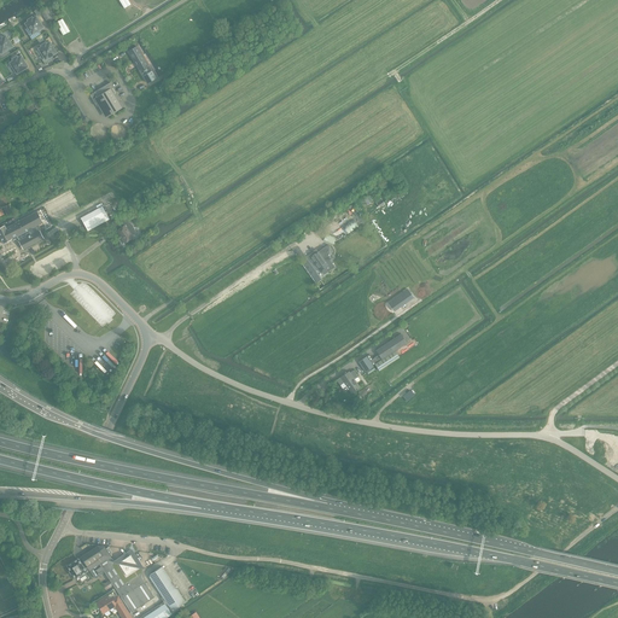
[(46,21),(52,16),(46,7),(40,11),(46,21)]
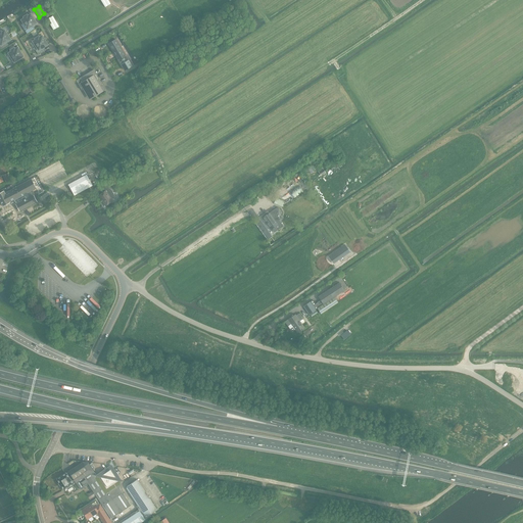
[(31,27),(36,24),(31,14),(28,15),(28,14),(22,16),(24,18),(21,19),(24,24),(22,25),(25,27),(24,28),(27,34),(33,30),(31,27)]
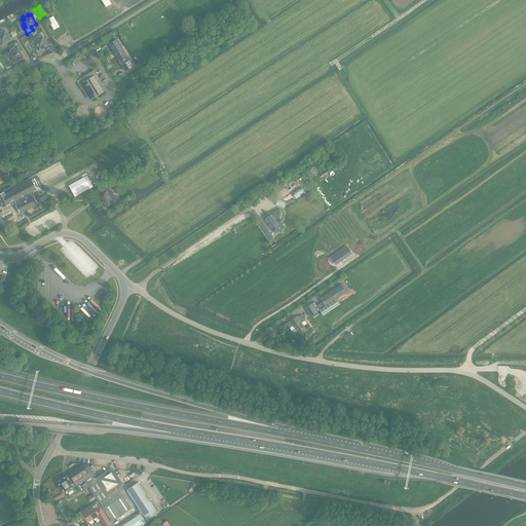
[(53,16),(47,20),(53,30),(60,27),(53,16)]
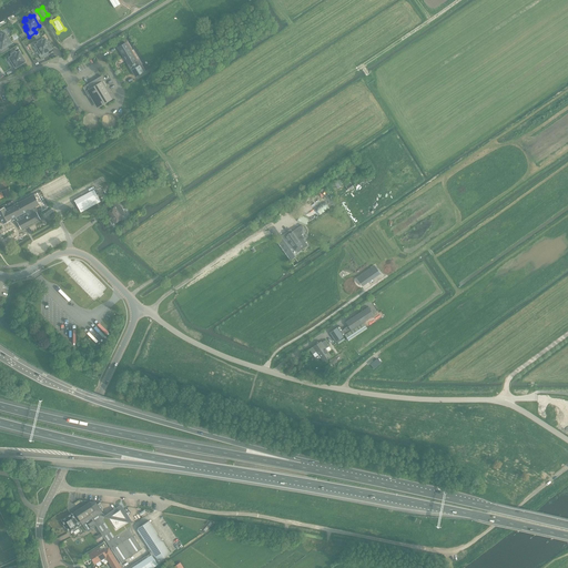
[(0,33),(0,52),(1,54),(8,50),(6,47),(11,43),(4,33),(2,34),(1,33),(0,33)]
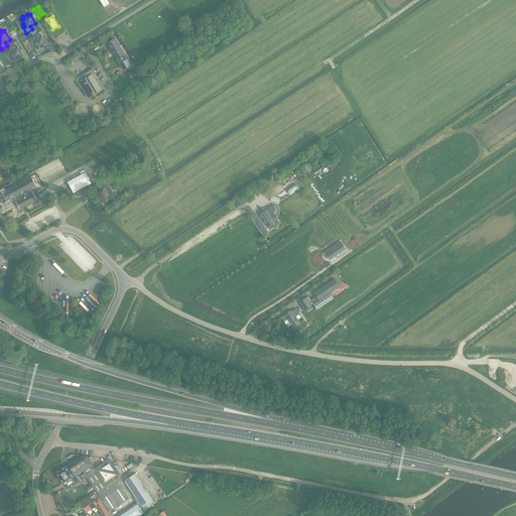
[(37,54),(43,50),(41,47),(47,44),(41,35),(39,36),(38,35),(34,38),(34,39),(32,40),(34,44),(33,45),(35,47),(34,48),(37,54)]
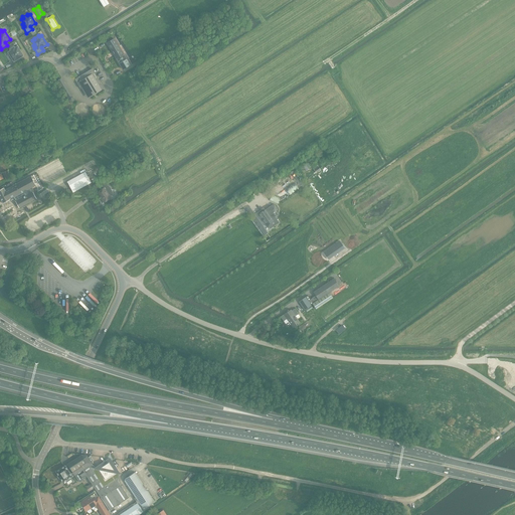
[(115,39),(108,43),(112,49),(111,49),(122,69),(130,64),(115,39)]
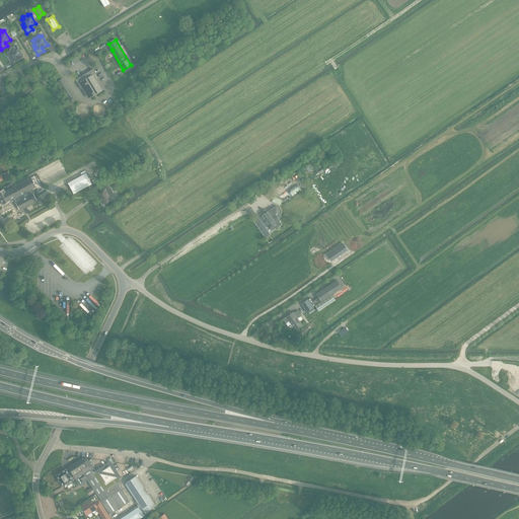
[(16,65),(20,63),(18,59),(23,56),(17,47),(15,49),(14,47),(10,50),(11,51),(8,53),(11,56),(10,57),(11,60),(10,61),(14,66),(16,65)]
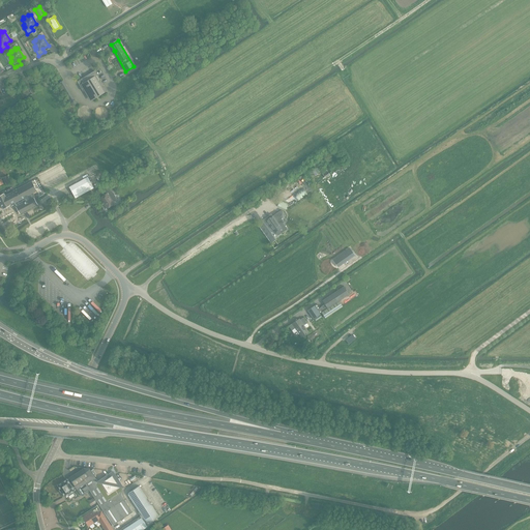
[(80,80),(77,82),(83,91),(84,90),(91,100),(107,91),(94,70),(89,75),(89,76),(87,77),(87,76),(81,79),(82,80),(81,81),(80,80)]
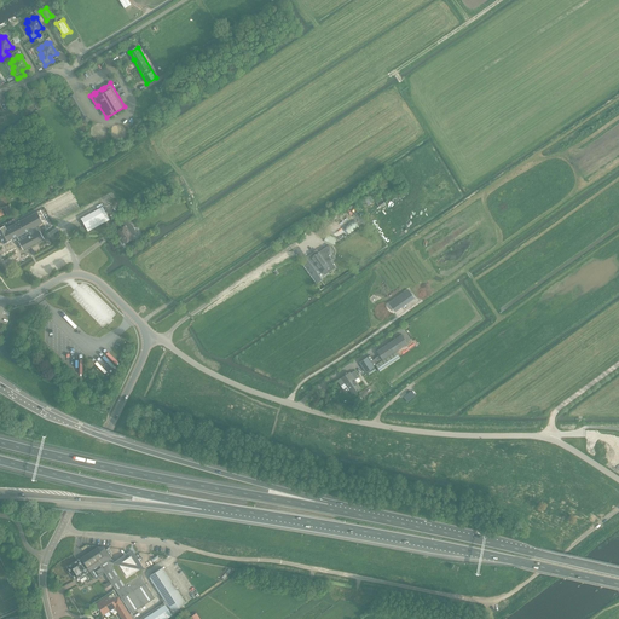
[(87,117),(82,108),(74,94),(69,98),(76,111),(82,120),(87,117)]
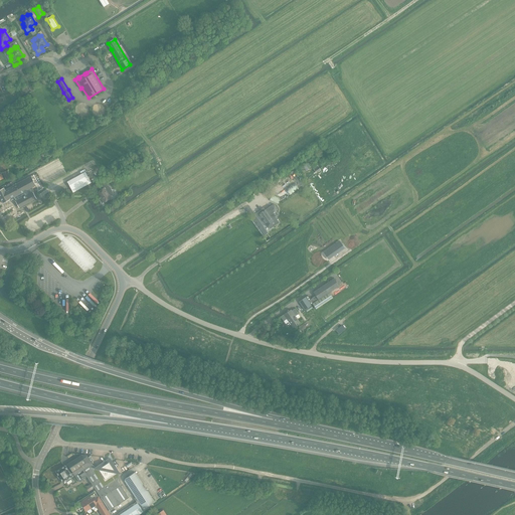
[(350,141),(348,146),(352,148),(354,146),(357,141),(351,138),(350,141)]
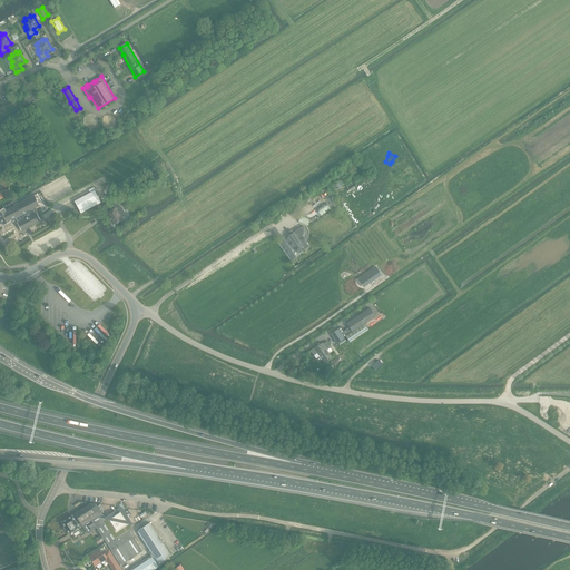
[(381,154),(379,163),(384,164),(385,161),(387,156),(381,154)]
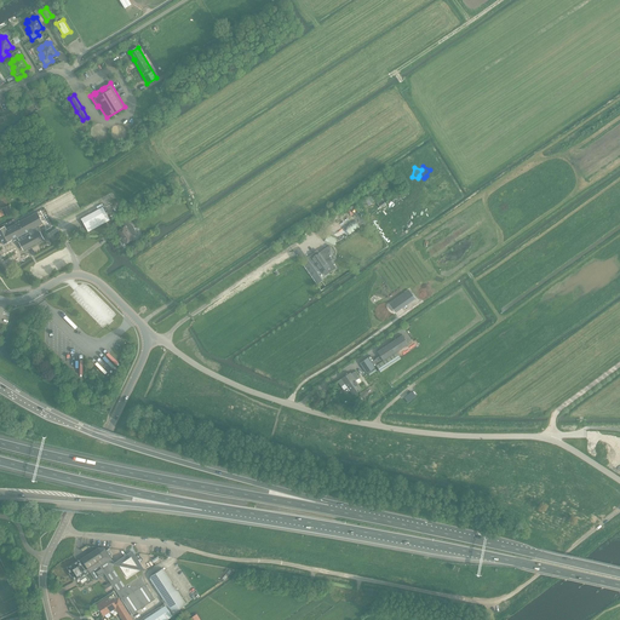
[(430,170),(426,176),(430,179),(432,177),(437,172),(431,167),(430,170)]
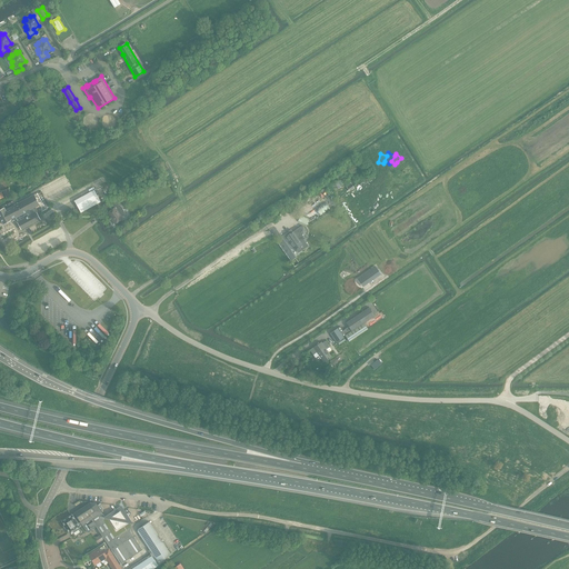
[(401,158),(397,162),(401,166),(402,166),(403,167),(408,166),(407,162),(409,160),(403,156),(401,158)]
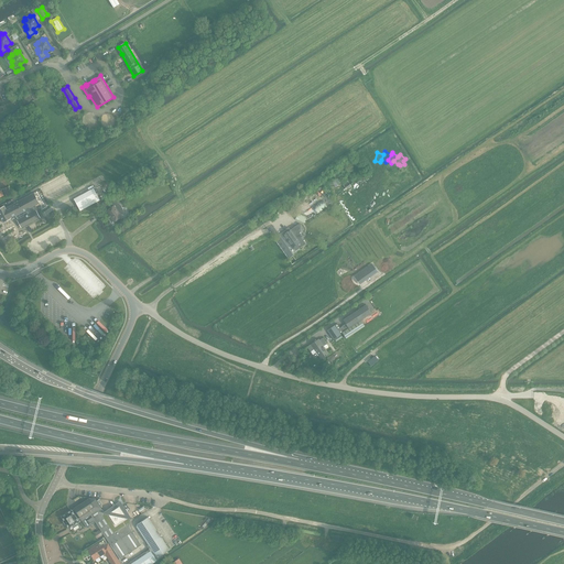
[(333,182),(336,186),(342,182),(338,177),(333,182)]
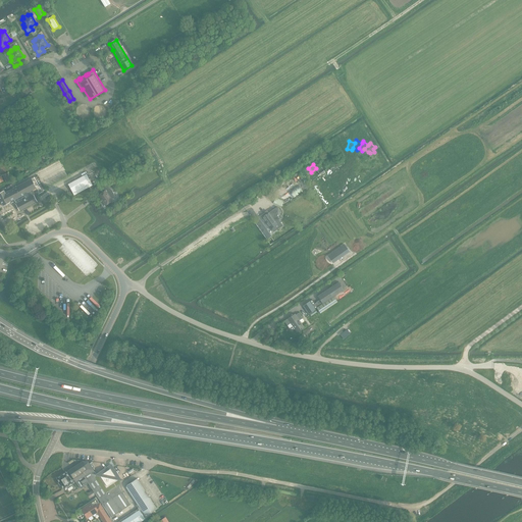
[(299,172),(280,185),(286,193),(295,187),(298,191),(307,185),(299,172)]
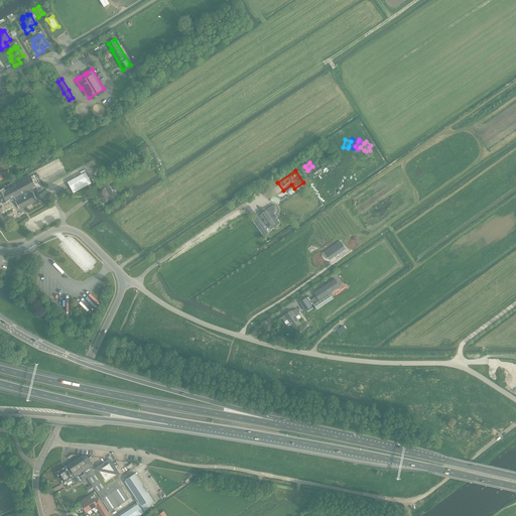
[(86,172),(68,182),(74,192),(91,183),(86,172)]
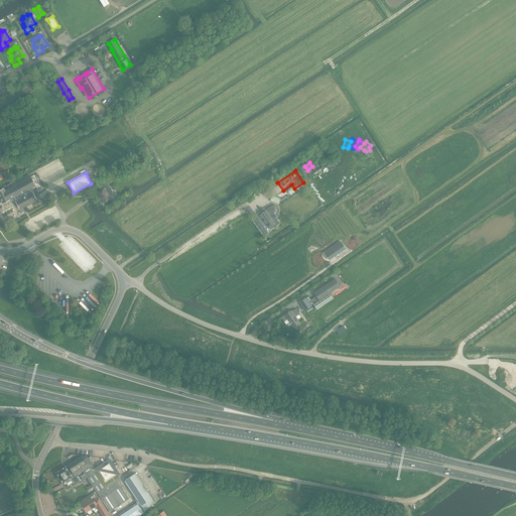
[(0,199),(3,204),(14,198),(16,202),(32,192),(30,189),(35,185),(31,177),(5,191),(4,188),(0,190),(0,199)]
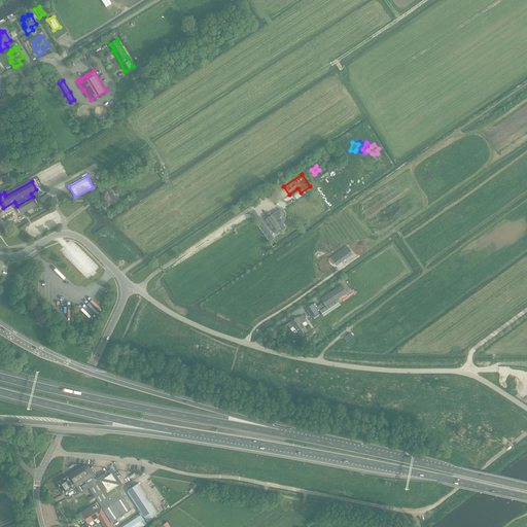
[(106,207),(113,203),(112,201),(116,199),(108,186),(104,189),(103,190),(101,187),(95,191),(98,195),(99,195),(100,197),(99,197),(106,207)]
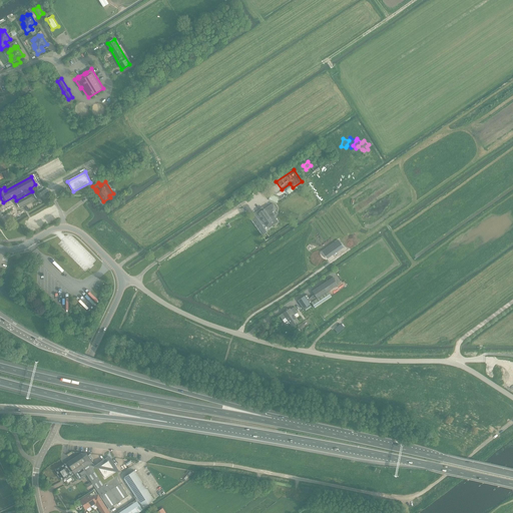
[(19,207),(36,198),(32,191),(16,200),(19,207)]
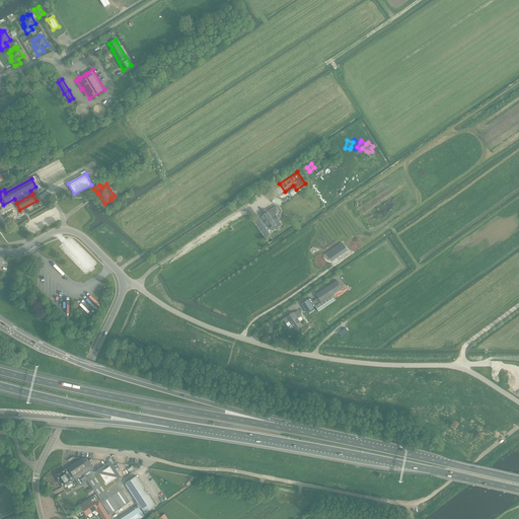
[(272,209),(261,217),(269,229),(271,228),(273,230),(281,225),(277,219),(278,218),(276,214),(272,209)]
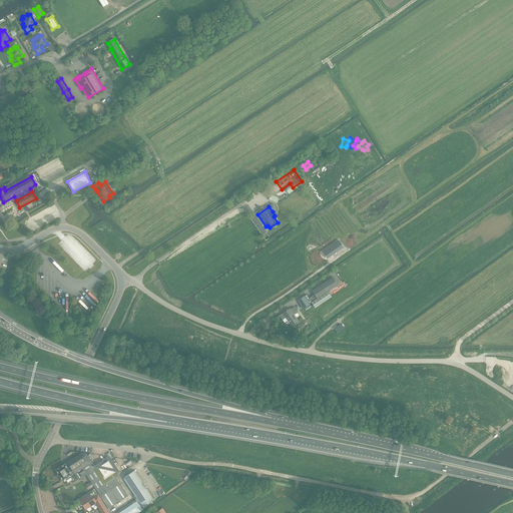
[(336,242),(330,246),(335,253),(339,250),(336,247),(338,245),(336,242)]
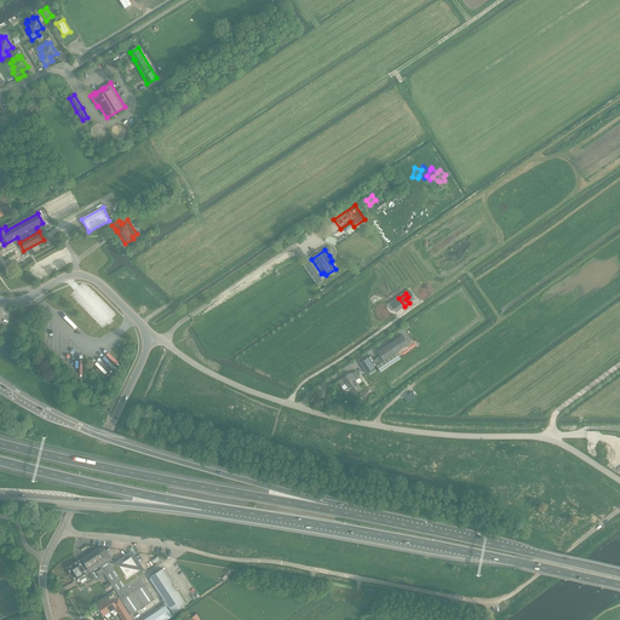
[(371,356),(360,363),(367,373),(377,367),(380,372),(401,359),(396,352),(408,344),(402,336),(377,351),(380,356),(374,361),(371,356)]
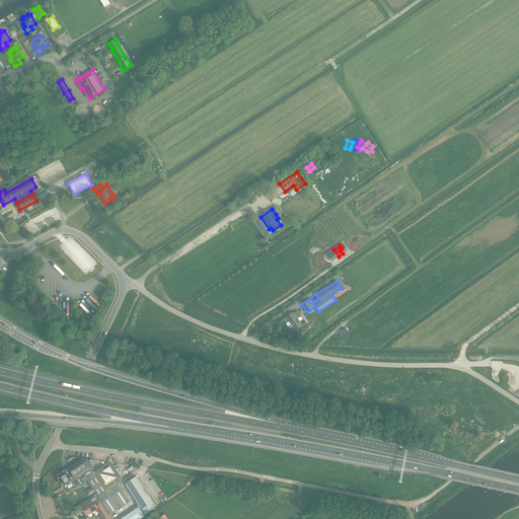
[(295,330),(302,325),(298,318),(301,316),(297,310),(294,313),(293,312),(283,319),(286,323),(289,321),(295,330)]
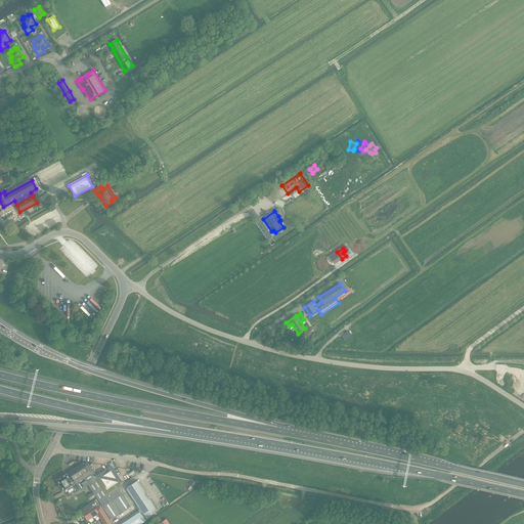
[(351,335),(348,331),(341,337),(345,341),(351,335)]
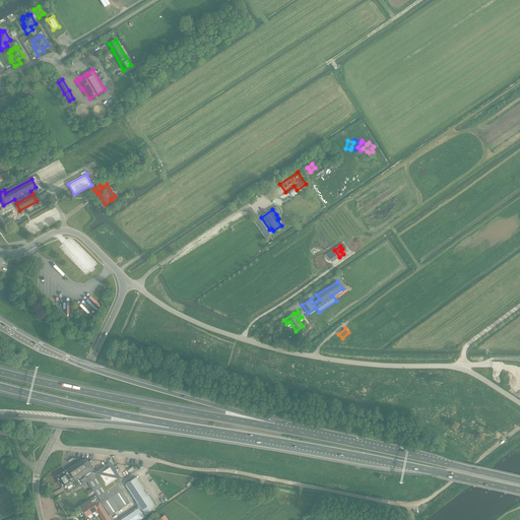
[(102,503),(111,516),(130,503),(119,485),(120,477),(111,463),(95,472),(87,460),(82,460),(68,469),(66,470),(57,476),(59,480),(58,480),(59,481),(60,484),(61,483),(64,488),(66,485),(67,486),(71,484),(70,482),(73,481),(73,480),(75,479),(78,477),(79,479),(82,484),(87,481),(92,489),(87,492),(90,496),(94,493),(102,503)]
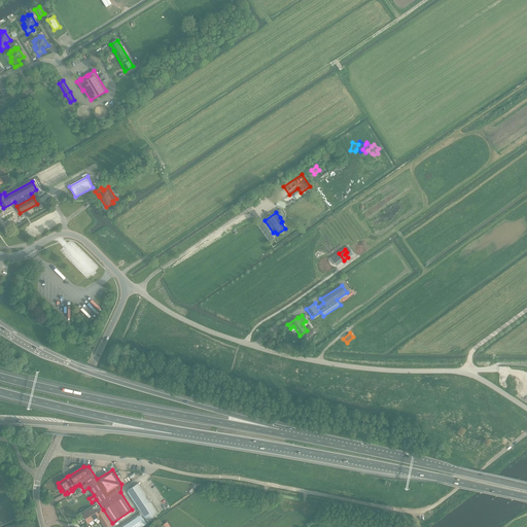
[(141,526),(155,518),(154,517),(159,514),(138,483),(128,490),(128,492),(138,508),(137,510),(140,514),(118,526),(141,526)]
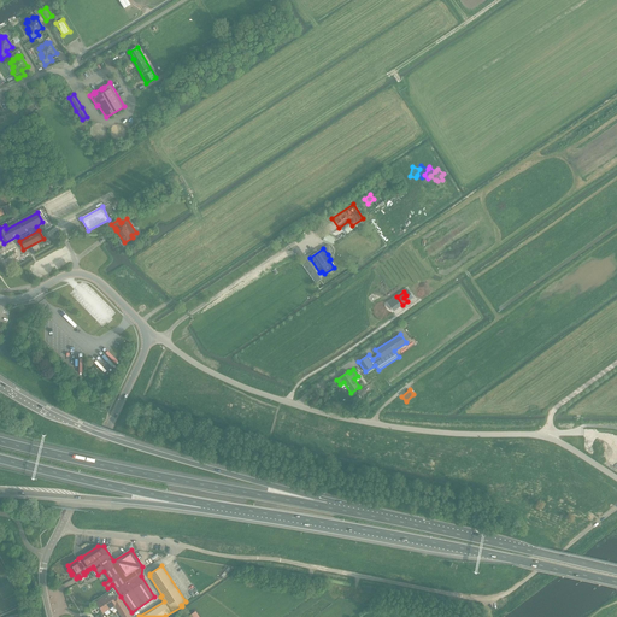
[(131,616),(119,597),(118,598),(117,597),(112,599),(111,597),(109,598),(106,595),(97,601),(104,612),(113,606),(113,605),(116,604),(123,616),(131,616)]
